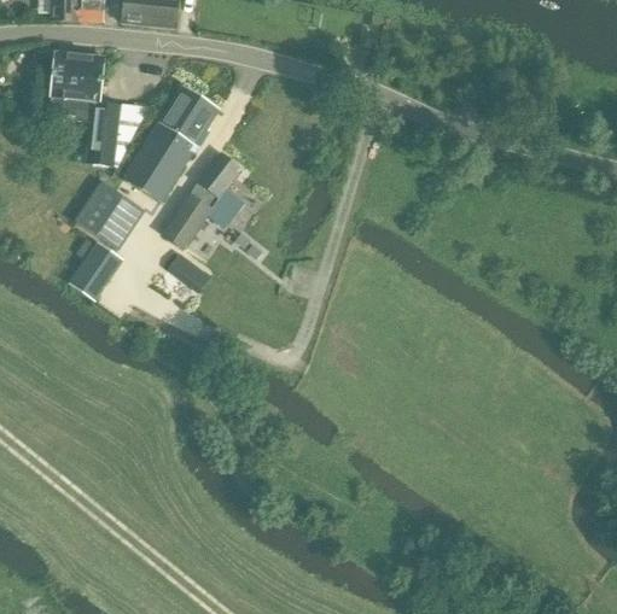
[(52,0),(52,18),(69,19),(77,19),(79,0),(87,1),(87,0),(52,0)]
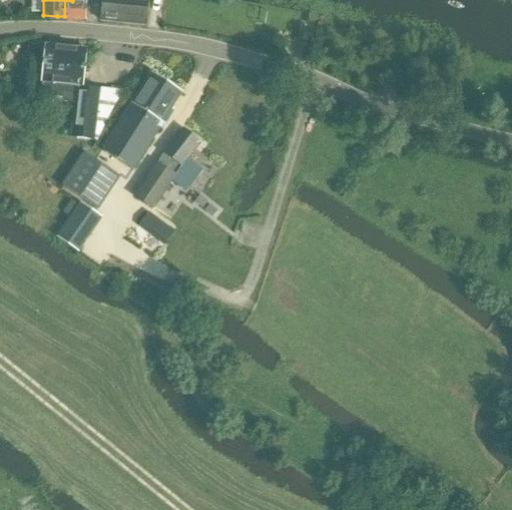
[(65,0),(64,16),(85,17),(85,0),(72,0),(72,1),(65,0)]
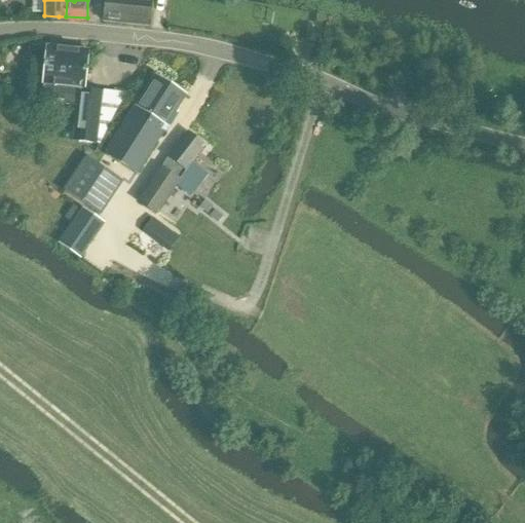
[(149,24),(151,0),(107,0),(106,20),(149,24)]
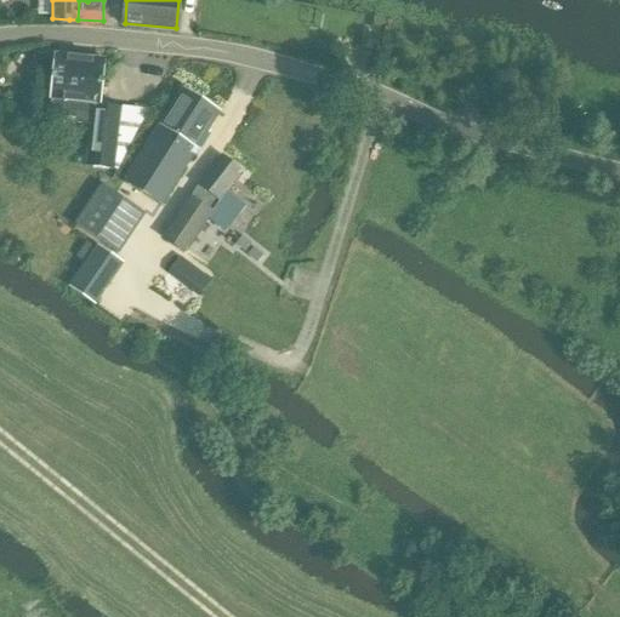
[(50,112),(50,113),(75,115),(75,121),(90,123),(86,165),(118,167),(151,107),(103,102),(108,57),(56,52),(51,97),(50,112)]
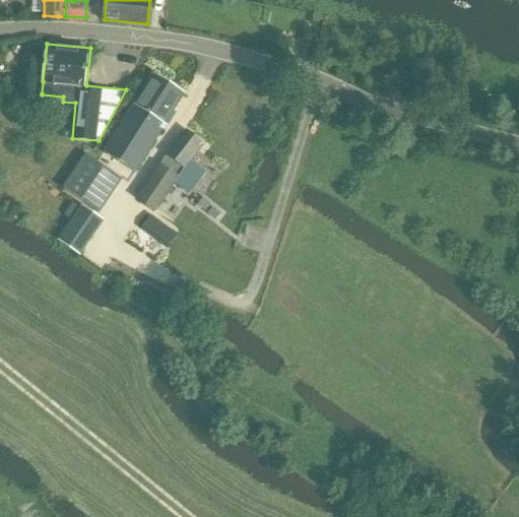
[(135,171),(184,91),(154,72),(135,104),(105,149),(135,171)]
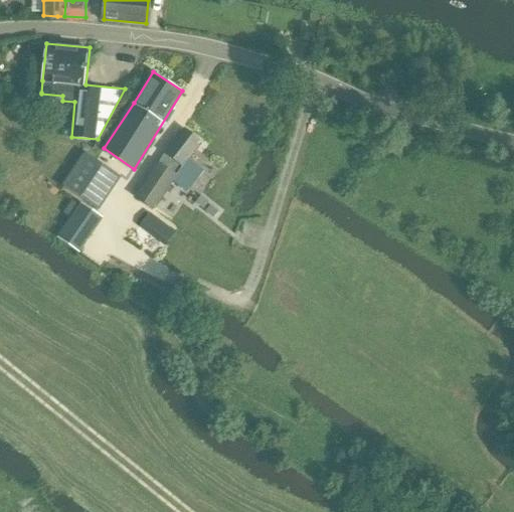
[(166,153),(137,194),(154,206),(155,203),(173,177),(188,189),(203,169),(187,157),(200,140),(184,128),(165,152),(166,153)]
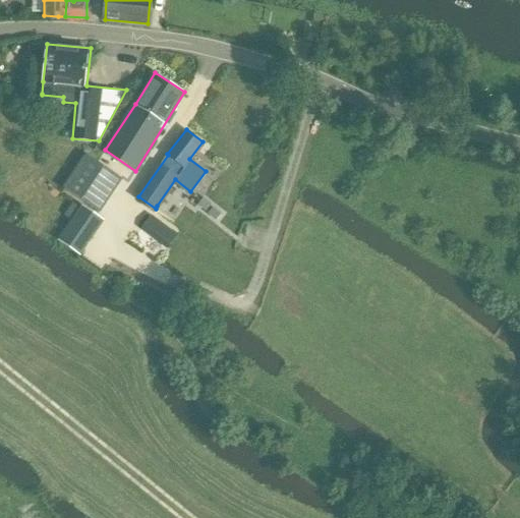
[(88,155),(64,189),(98,212),(121,177),(88,155)]
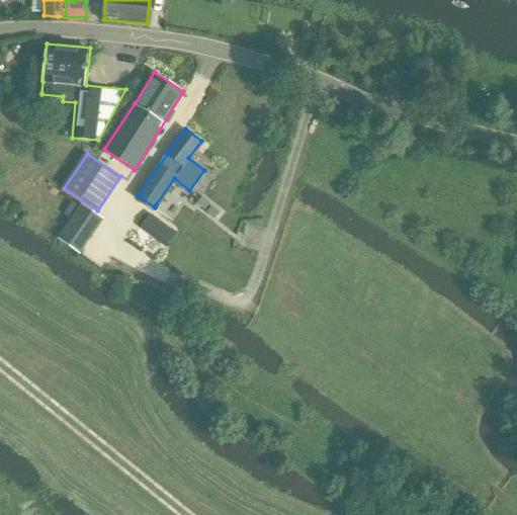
[(73,218),(59,239),(80,252),(102,218),(82,204),(81,205),(73,200),(65,212),(73,218)]
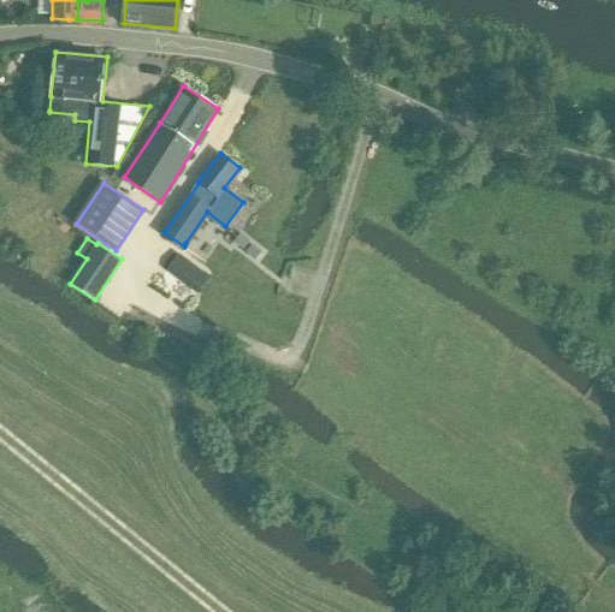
[(178,254),(169,266),(178,273),(188,260),(178,254)]
